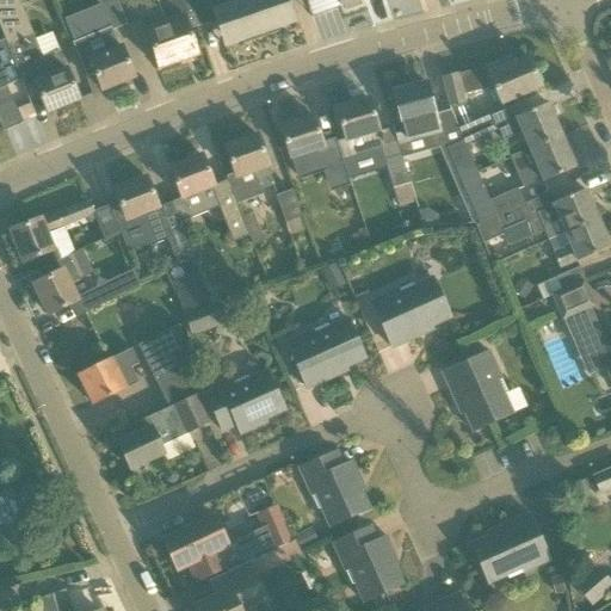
[(60,53),(43,60),(18,0),(0,0),(0,28),(25,88),(35,85),(47,113),(79,100),(60,53)]
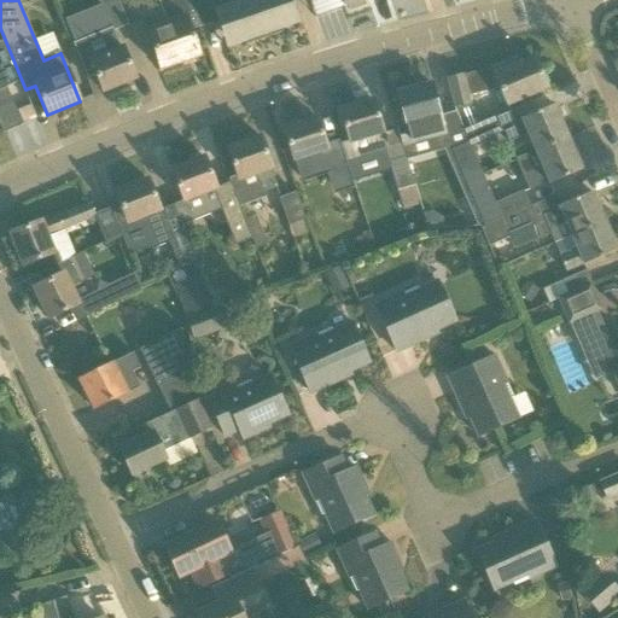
[(95,0),(110,33),(128,25),(116,0),(95,0)]
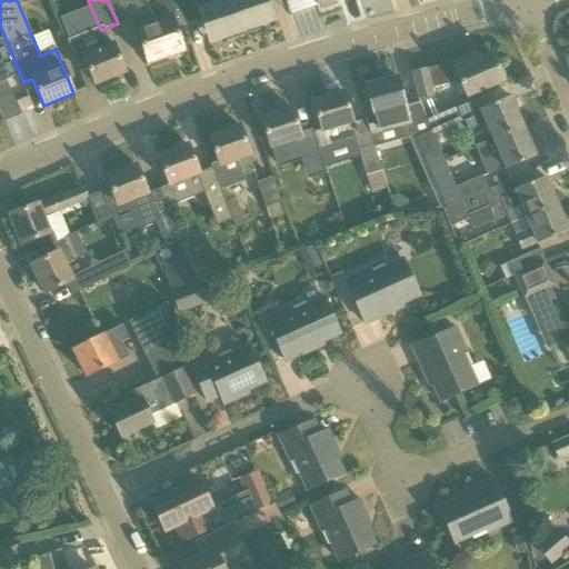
[(185,25),(176,0),(156,0),(163,19),(136,29),(148,65),(183,52),(176,28),(185,25)]
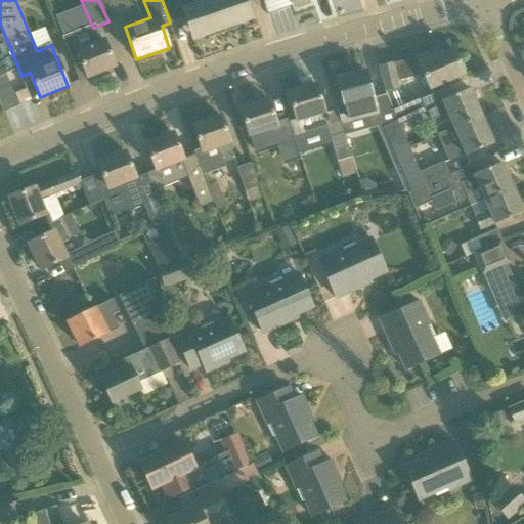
[(212,0),(178,0),(182,9),(181,9),(192,40),(223,30),(212,0)]
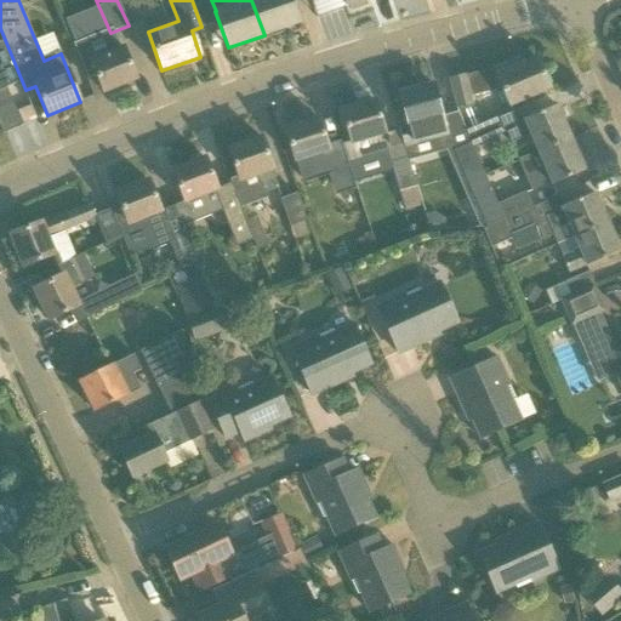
[(251,0),(265,35),(298,23),(290,0),(251,0)]
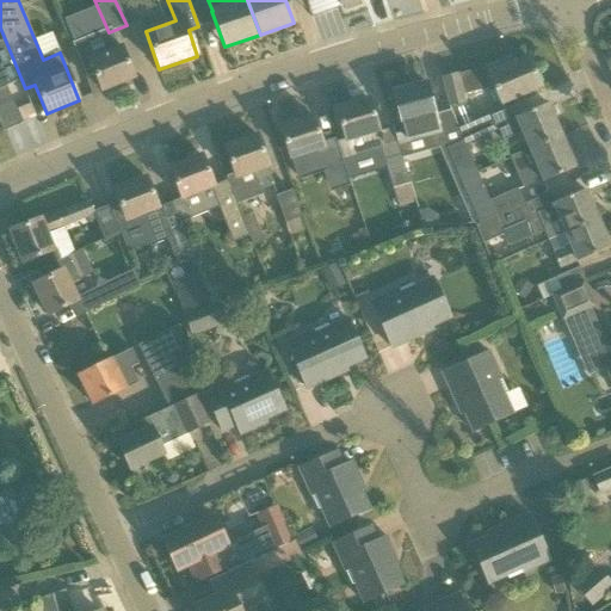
[(337,0),(340,7),(344,6),(346,11),(360,5),(358,0),(359,0),(337,0)]
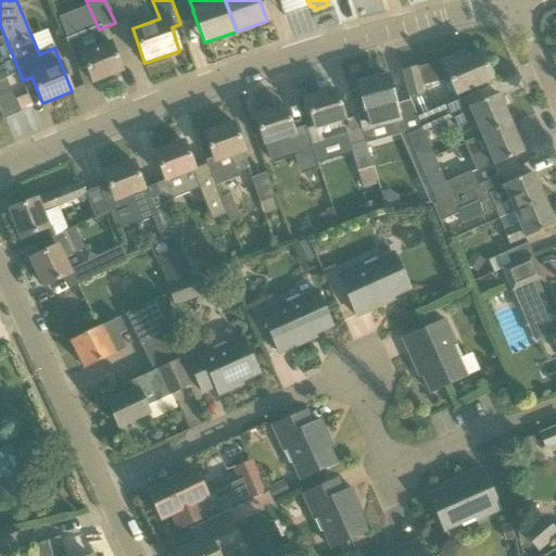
[(81,55),(84,63),(92,84),(122,72),(111,43),(95,50),(88,34),(76,39),(83,55),(81,55)]
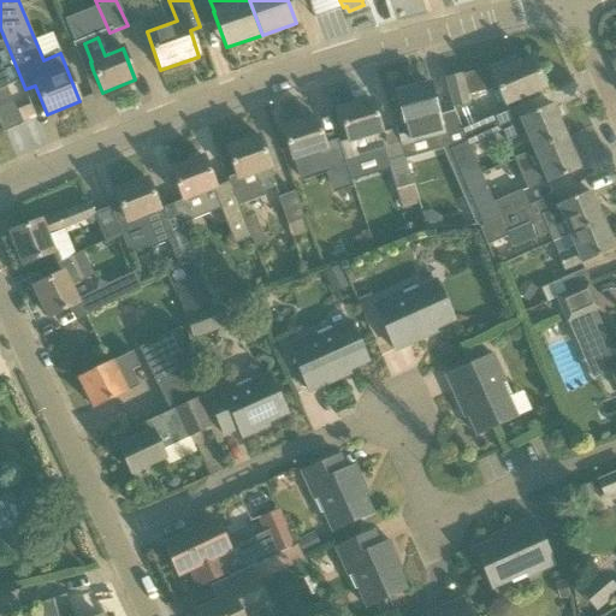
[(487,83),(491,90),(497,89),(504,106),(545,88),(532,59),(516,66),(514,60),(491,70),(490,69),(445,80),(452,107),(469,104),(467,96),(484,93),(484,83),(487,83)]
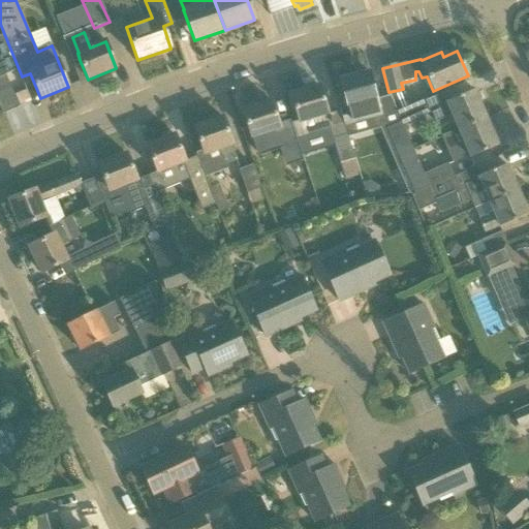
[(340,81),(346,105),(339,107),(345,127),(368,122),(367,119),(379,116),(375,100),(376,99),(369,72),(340,81)]
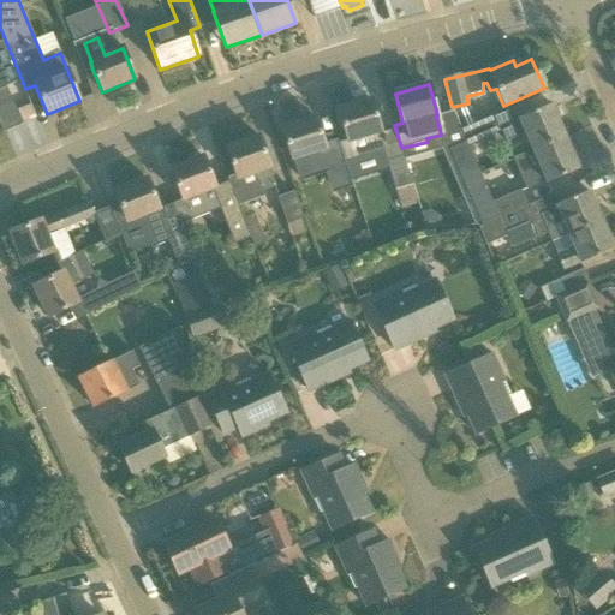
[(10,109),(15,107),(6,89),(0,90),(0,124),(15,118),(10,109)]
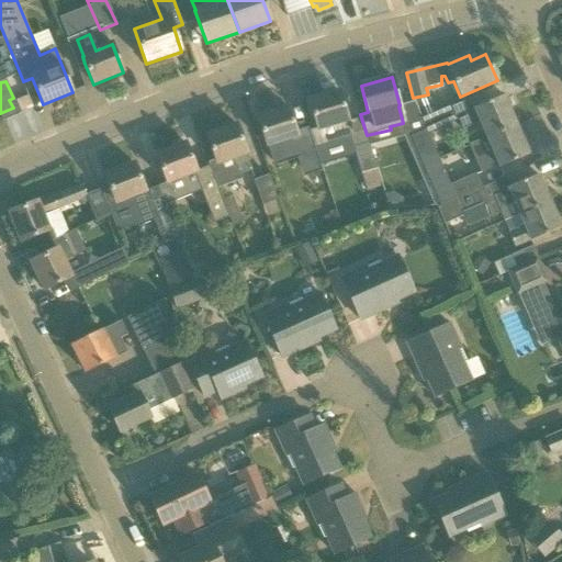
[(317,128),(311,131),(315,148),(351,137),(346,121),(348,121),(339,91),(308,101),(317,128)]
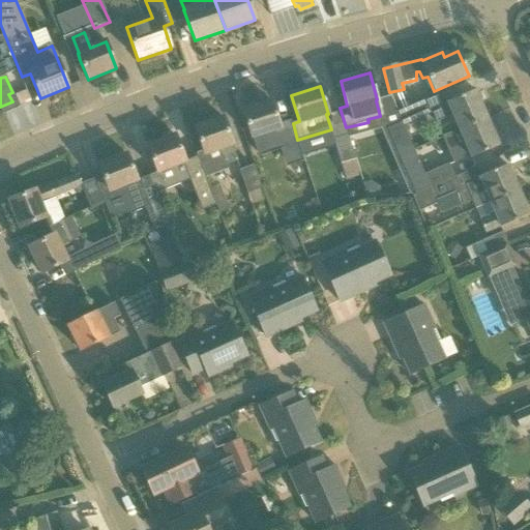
[(458,130),(487,118),(474,90),(446,102),(446,104),(430,111),(435,123),(451,116),(458,130)]
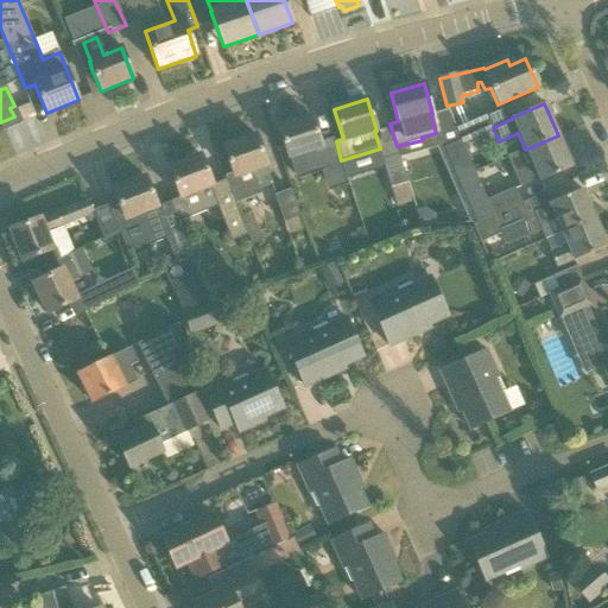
[(308,154),(312,170),(325,166),(320,147),(321,147),(311,116),(278,127),(289,160),(308,154)]
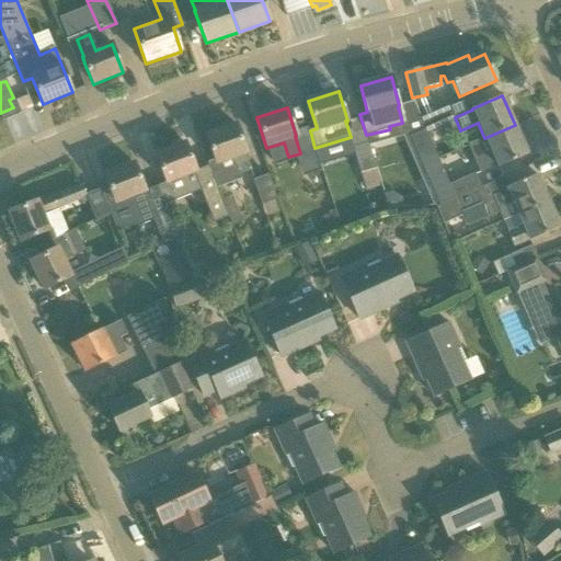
[(426,132),(451,121),(446,107),(421,118),(425,129),(426,132)]
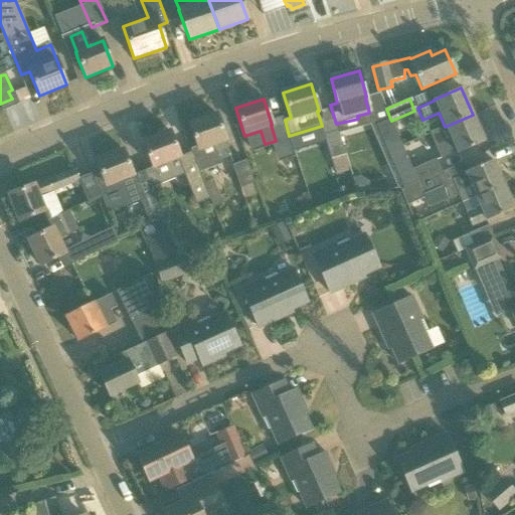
[(190,149),(191,153),(199,173),(220,166),(218,160),(229,156),(224,141),(225,140),(216,115),(189,125),(197,147),(190,149)]
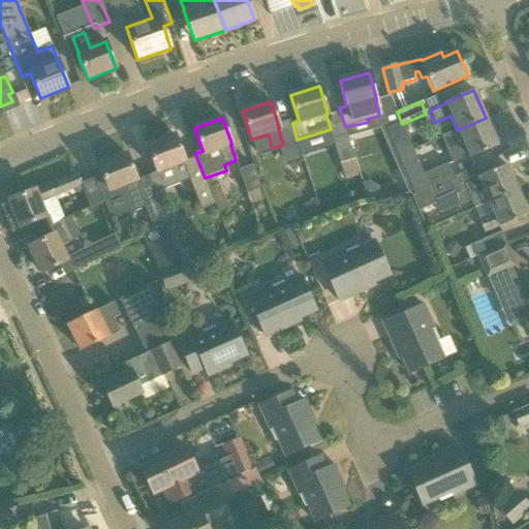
[(486,118),(457,130),(441,137),(454,164),(469,157),(470,159),(498,146),(486,118)]
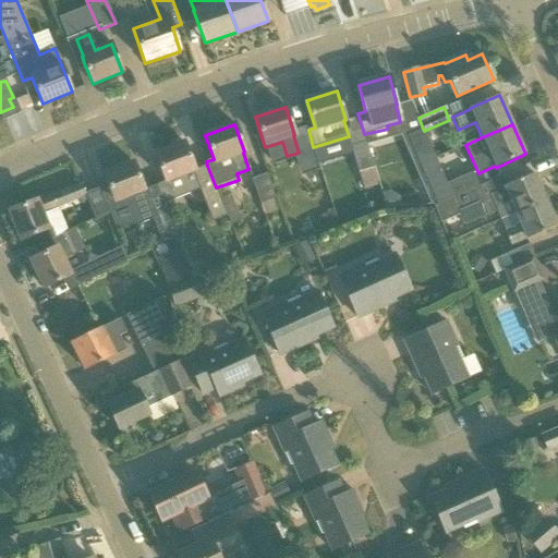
[(453,197),(447,184),(434,153),(424,131),(423,129),(408,135),(417,159),(437,205),(453,197)]
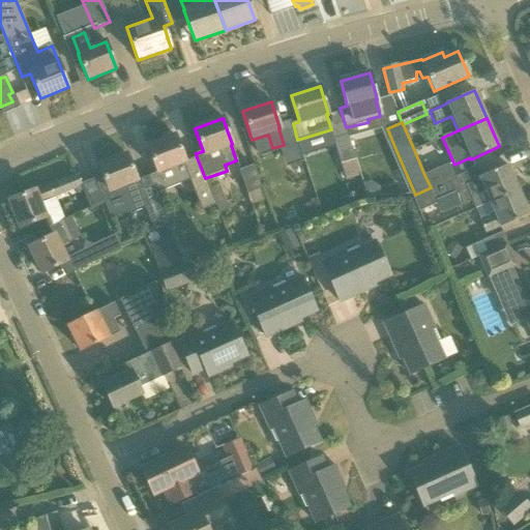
[(215,205),(205,178),(197,157),(196,157),(198,162),(185,167),(183,163),(185,162),(175,136),(147,146),(157,173),(149,176),(155,194),(189,179),(202,210),(215,205)]
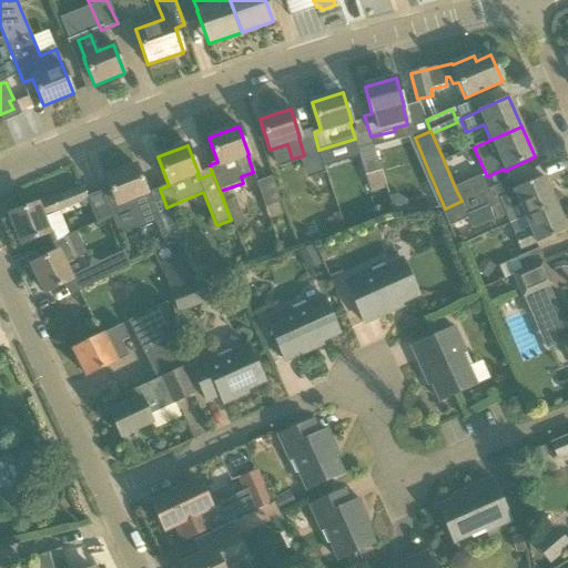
[(373,145),(358,150),(365,175),(371,194),(373,193),(386,189),(381,171),(373,145)]
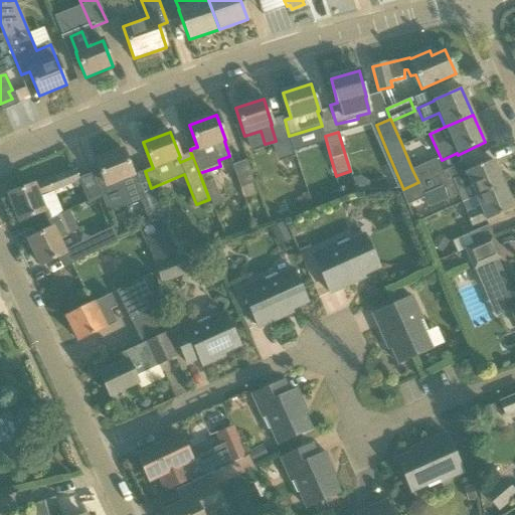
[(285,182),(302,176),(291,144),(274,150),(285,182)]
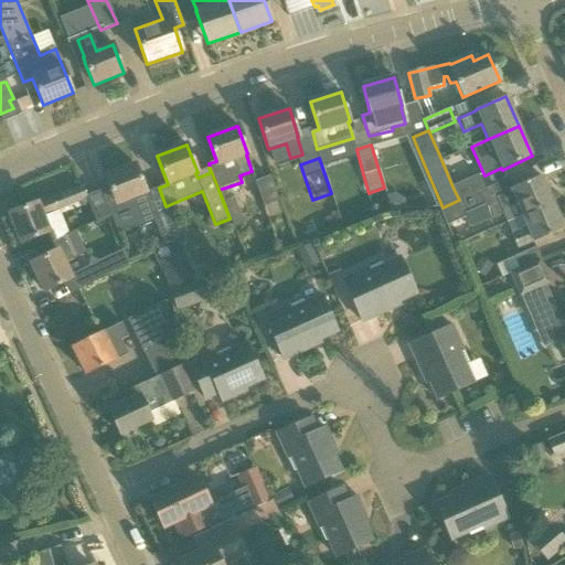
[(116,203),(109,205),(115,217),(136,209),(139,214),(151,210),(145,193),(146,193),(135,164),(105,177),(116,203)]
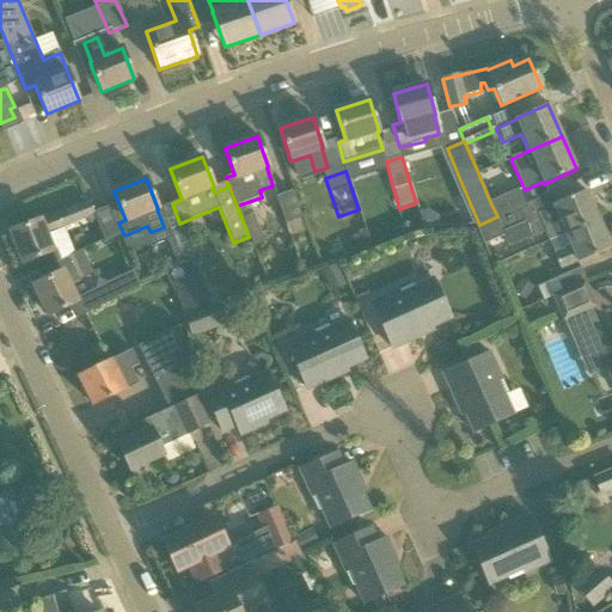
[(518,190),(490,202),(497,216),(525,206),(518,190)]
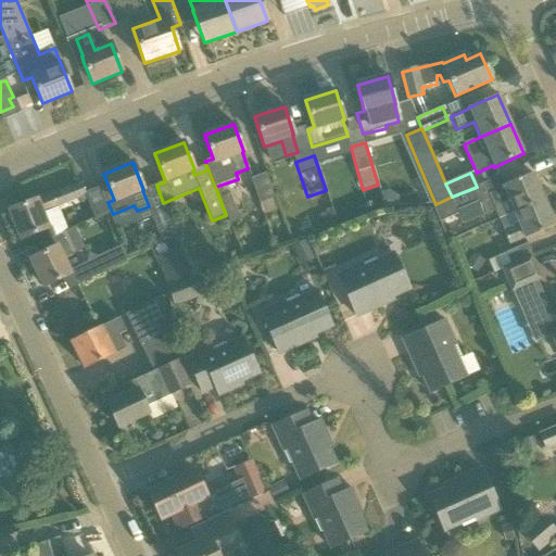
[(260,203),(274,198),(265,174),(251,178),(260,203)]
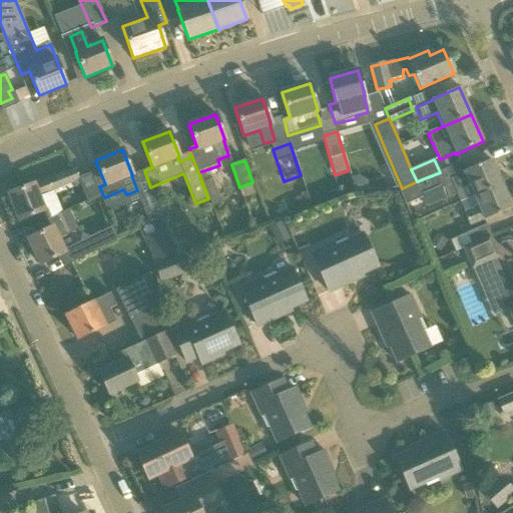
[(469,184),(475,196),(501,184),(491,160),(464,171),(464,172),(450,178),(451,180),(444,183),(440,172),(417,181),(402,188),(399,189),(406,203),(421,196),(426,206),(456,193),(455,190),(469,184)]
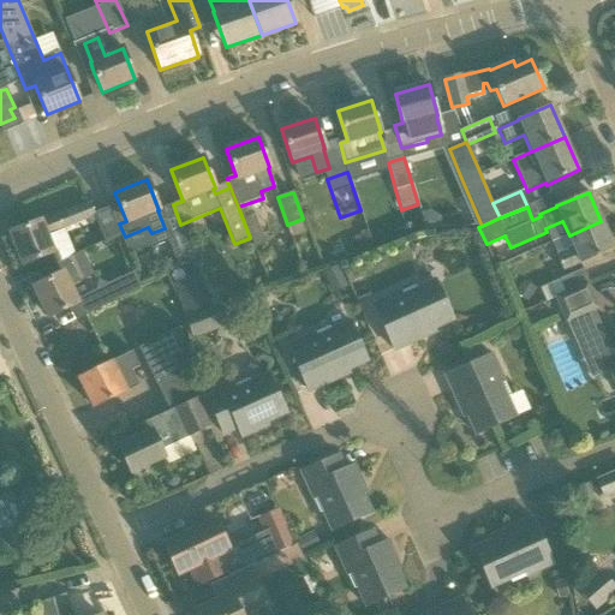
[(40,221),(10,233),(23,266),(53,254),(46,236),(90,218),(93,224),(97,221),(105,240),(120,234),(109,208),(94,214),(90,203),(41,222),(40,221)]
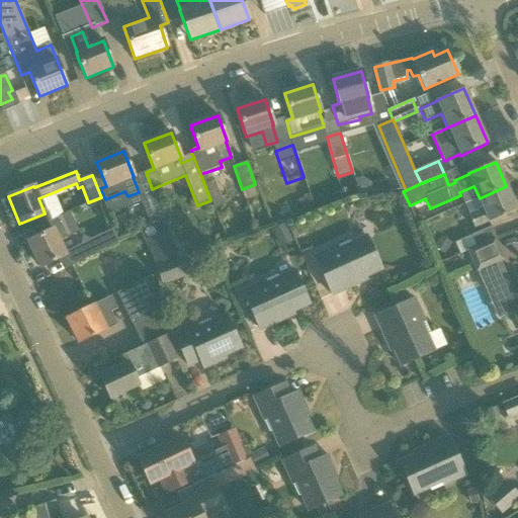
[(506,186),(480,198),(484,209),(469,216),(475,228),(489,222),(490,223),(517,210),(506,186)]
